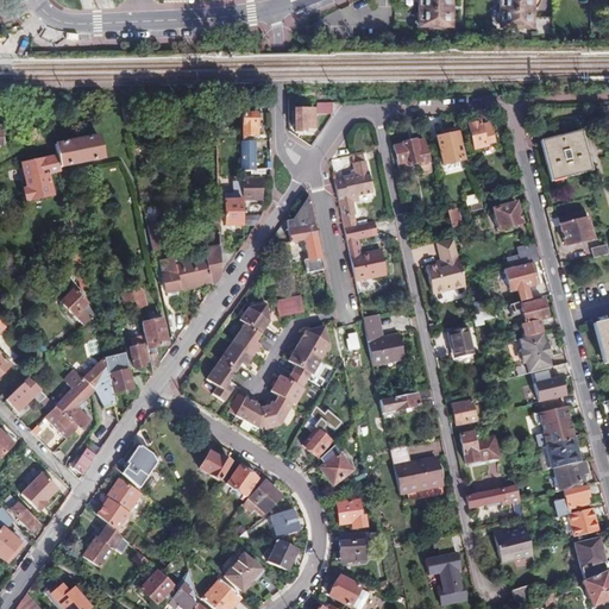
[(451,25),(450,0),(415,0),(416,2),(419,5),(419,11),(416,13),(416,17),(420,20),(419,25),(428,25),(429,29),(440,29),(440,25),(451,25)]
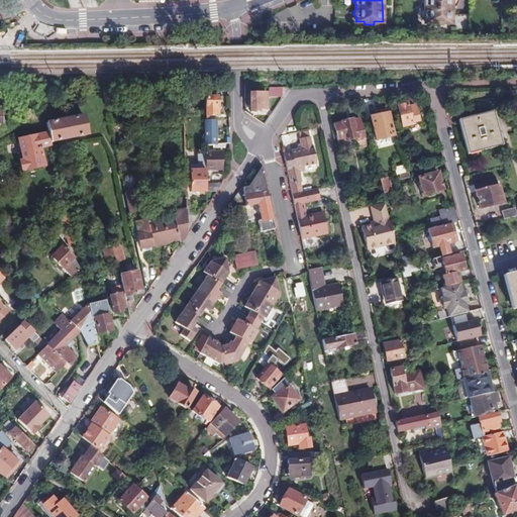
[(451,21),(450,0),(422,0),(422,3),(424,4),(425,11),(423,12),(422,16),(424,17),(424,21),(433,21),(433,24),(442,24),(442,22),(451,21)]
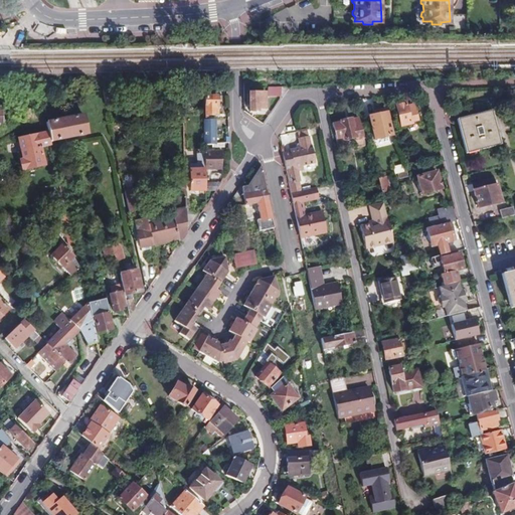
[(455,16),(455,34),(467,34),(467,16),(455,16)]
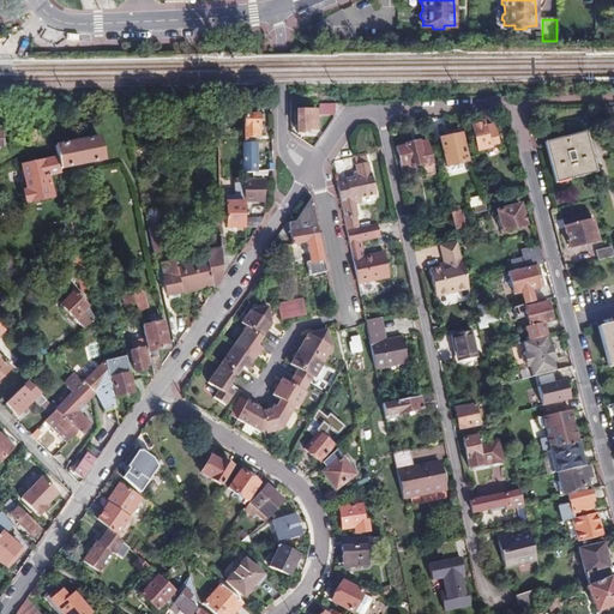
[(136,108),(116,108),(121,125),(136,122),(137,128),(140,127),(136,108)]
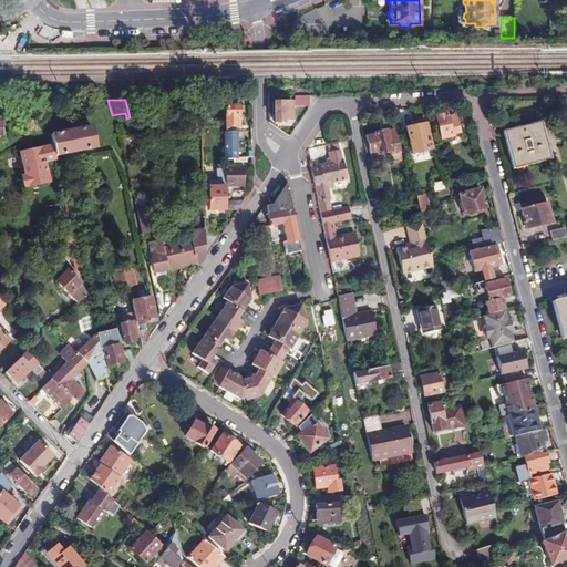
[(291,117),(291,103),(274,104),(275,124),(284,124),(284,119),(291,117)]
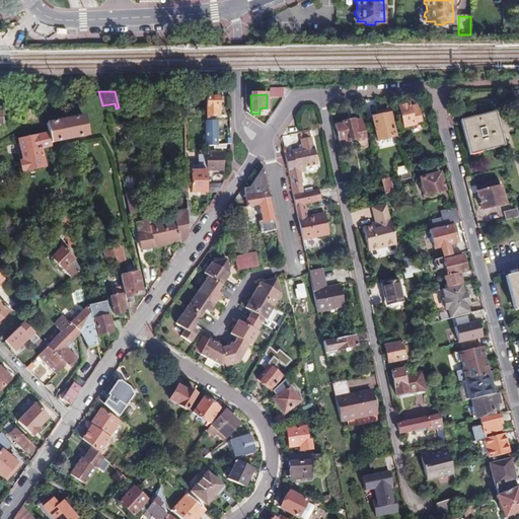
[(207,97),(207,120),(213,120),(212,117),(218,117),(218,97),(207,97)]
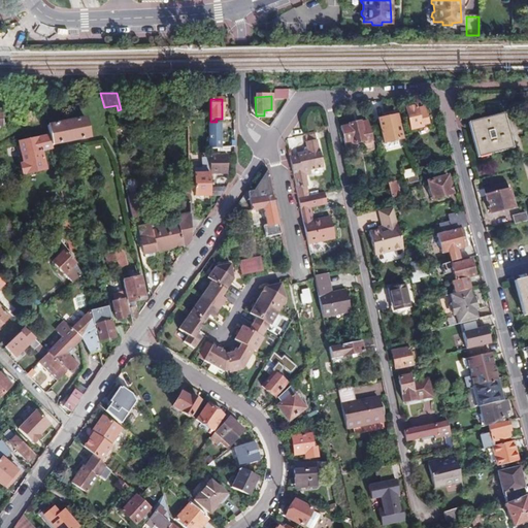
[(416,109),(415,106),(404,109),(409,129),(419,127),(419,124),(426,123),(423,107),(416,109)]
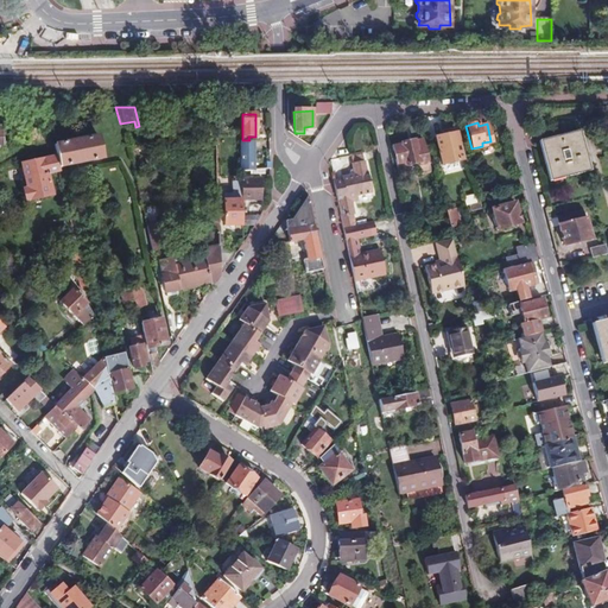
[(578,131),(538,141),(549,182),(589,171),(578,131)]
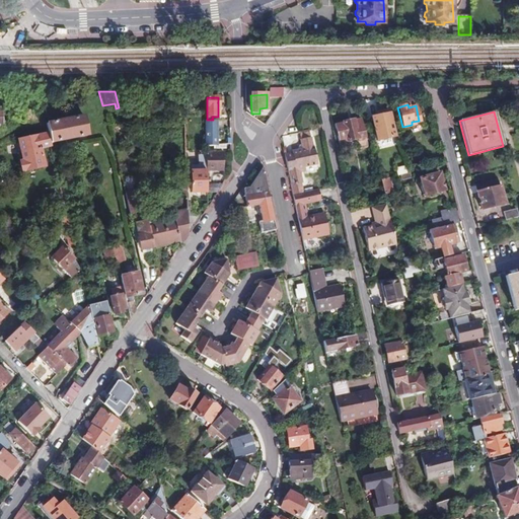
[(80,113),(42,119),(45,129),(48,144),(51,143),(50,140),(53,139),(54,144),(62,142),(62,138),(84,135),(80,113)]
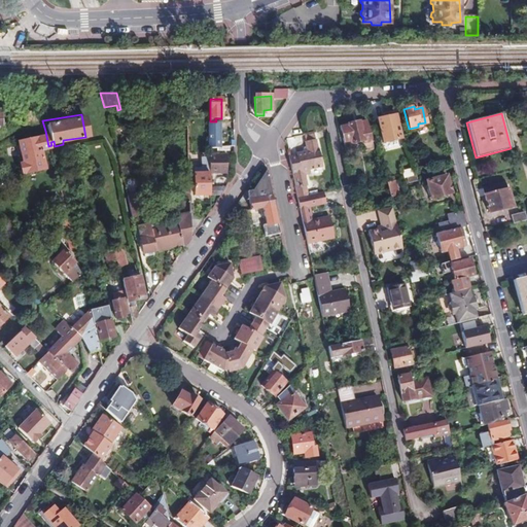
[(394,115),(377,119),(382,142),(399,138),(394,115)]
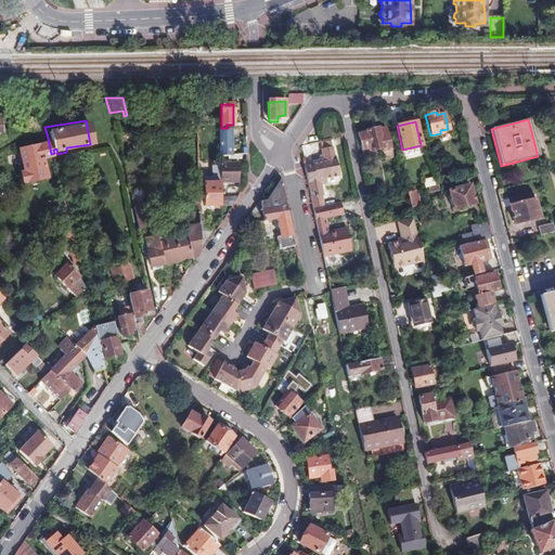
[(377,128),(357,132),(361,151),(370,150),(370,152),(386,147),(387,151),(390,151),(384,128),(377,129),(377,128)]
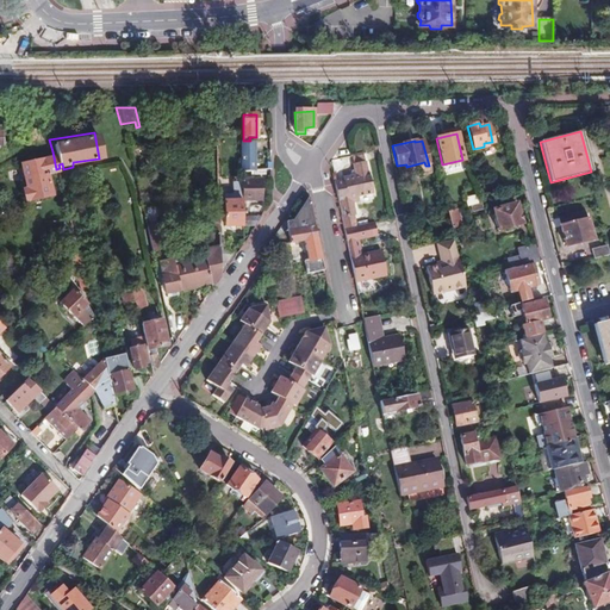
[(243,162),(241,162),(241,170),(246,170),(266,170),(269,170),(269,165),(253,165),(253,144),(243,144),(243,162)]
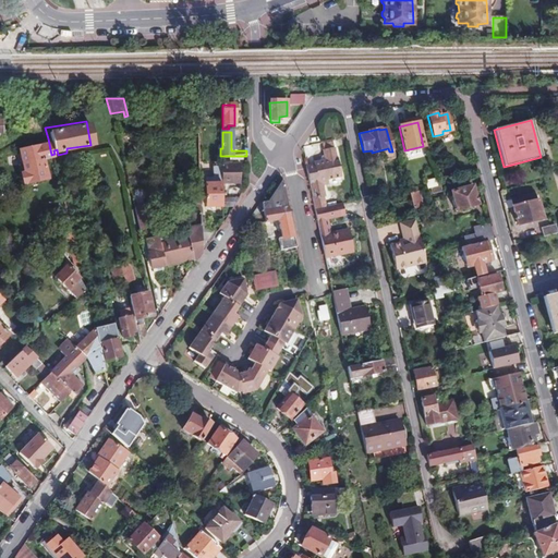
[(51,155),(48,138),(17,149),(23,172),(21,174),(22,181),(25,183),(48,178),(44,158),(51,155)]
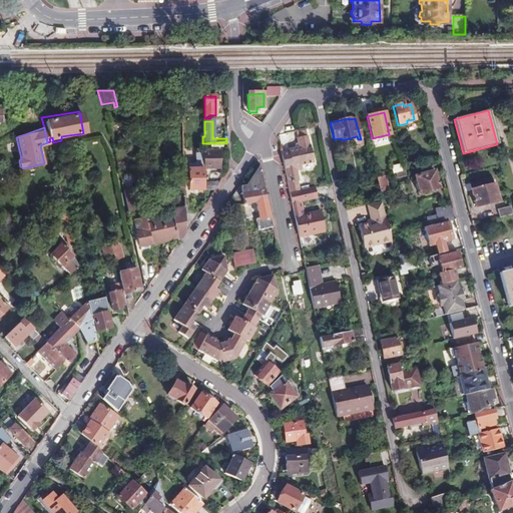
[(294,130),(295,138),(305,135),(303,127),(294,130)]
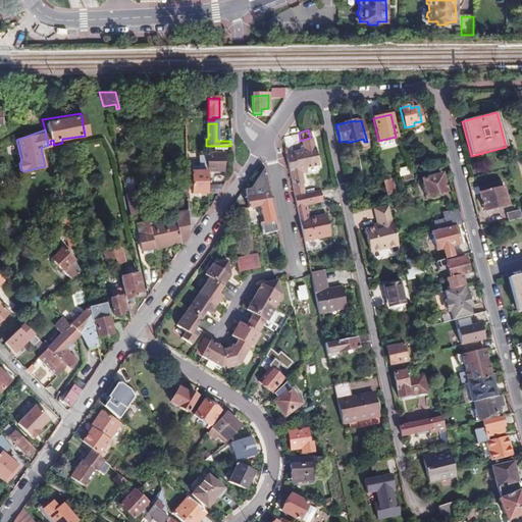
[(291,155),(284,156),(293,196),(302,194),(300,185),(302,185),(299,173),(304,172),(303,169),(317,166),(313,147),(312,147),(310,138),(300,141),(301,146),(298,146),(296,150),(296,151),(291,152),(291,155)]
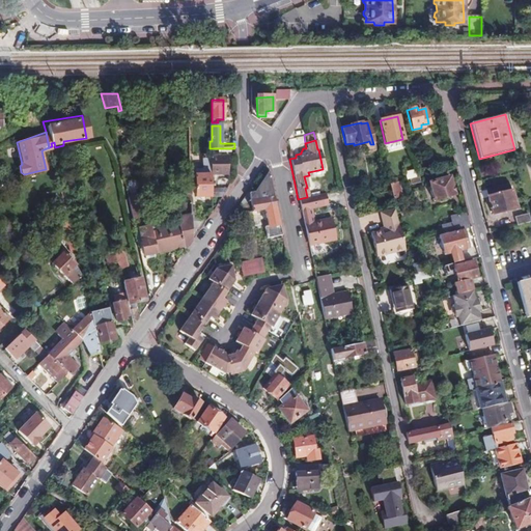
[(227,156),(210,156),(210,159),(210,174),(227,173),(227,156)]
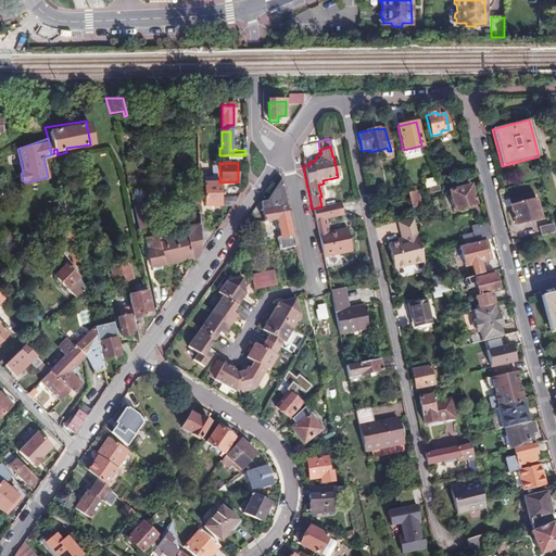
[(204,205),(219,206),(219,196),(219,182),(219,166),(211,166),(211,177),(203,177),(204,205)]
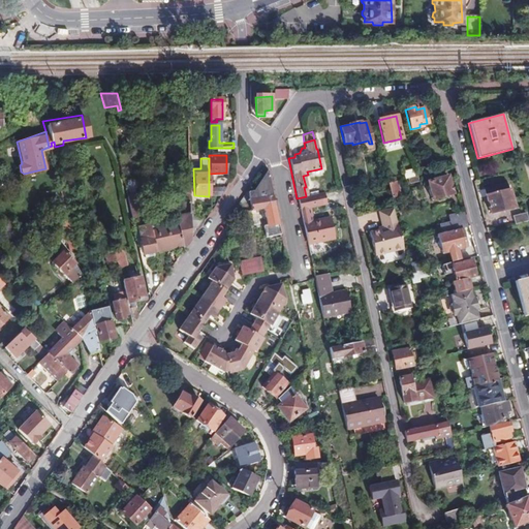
[(277,225),(266,172),(258,184),(254,191),(247,192),(251,211),(262,208),(267,227),(277,225)]
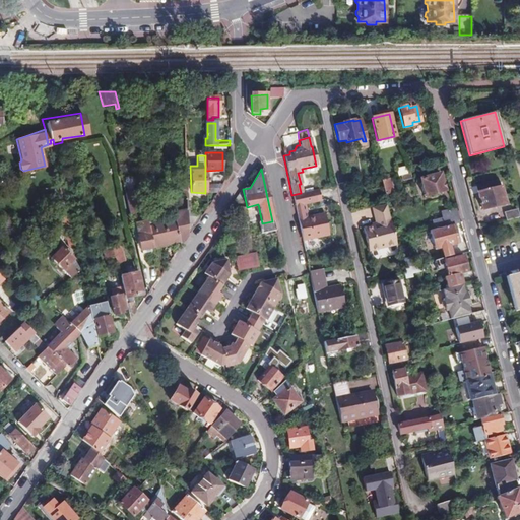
[(440,174),(424,178),(428,196),(445,192),(440,174)]
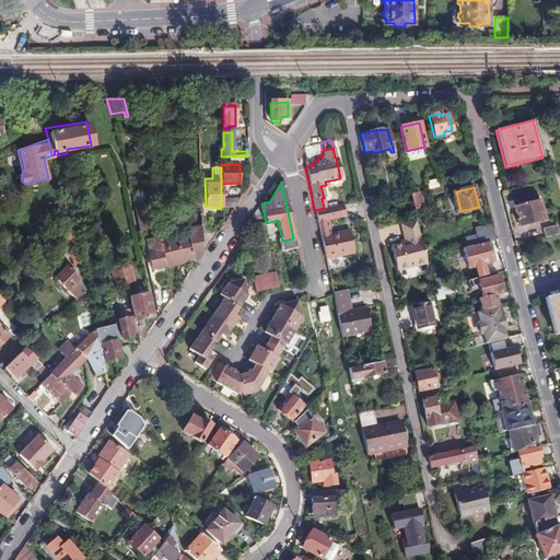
[(422,207),(419,193),(410,195),(413,209),(422,207)]
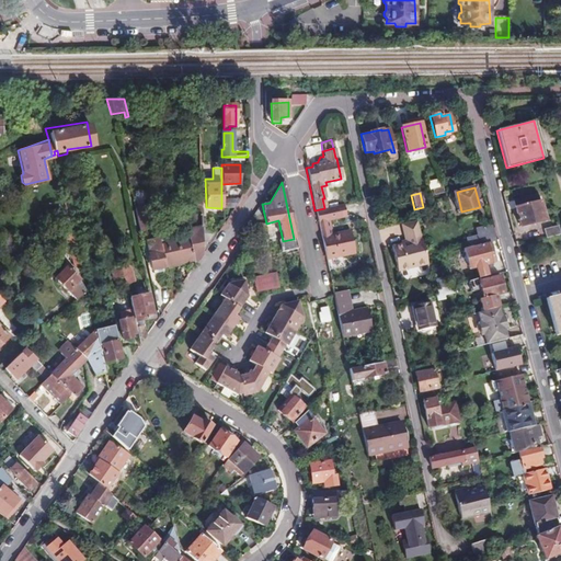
[(147,196),(130,199),(136,222),(147,220),(150,239),(144,240),(150,270),(163,267),(163,266),(157,239),(147,196)]
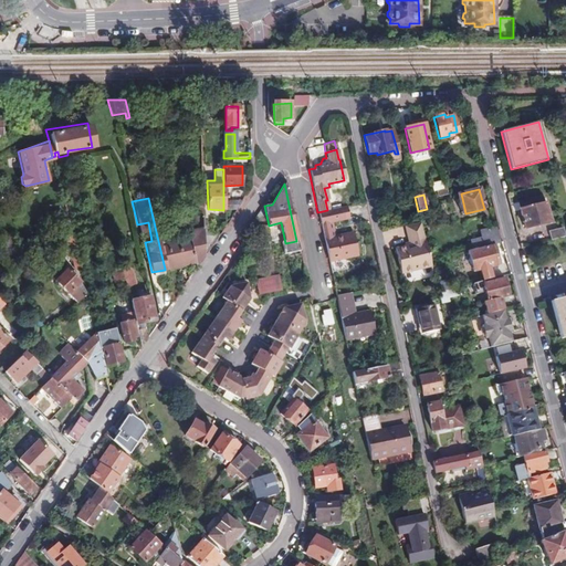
[(223,210),(234,209),(241,199),(223,199),(223,210)]
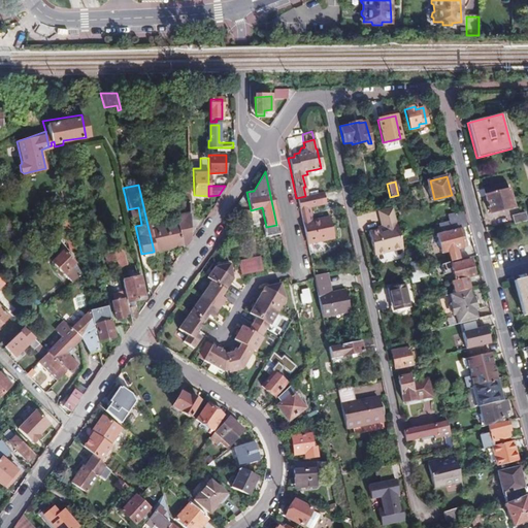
[(512,191),(486,197),(491,218),(517,211),(512,191)]
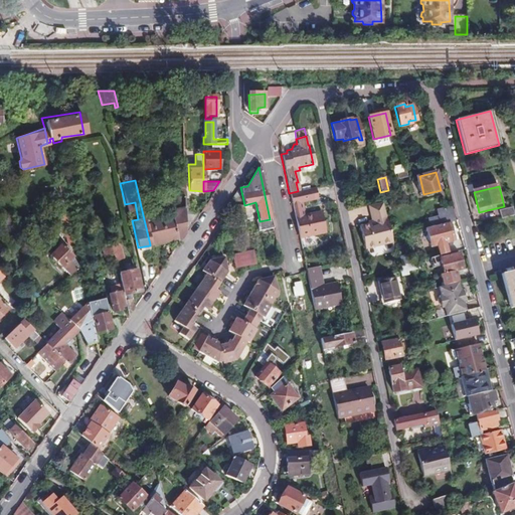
[(298,191),(289,193),(291,204),(297,203),(316,199),(314,188),(298,191)]
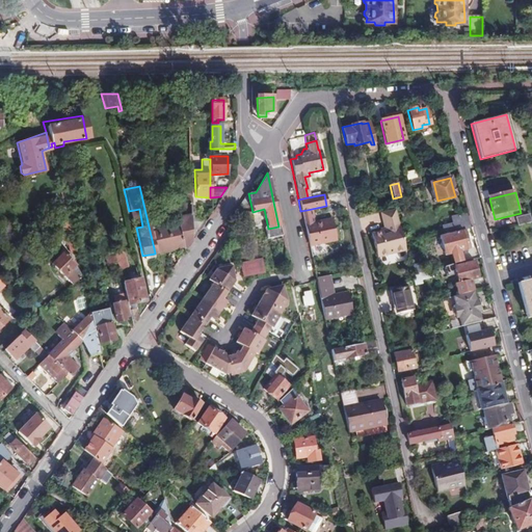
[(189,217),(189,203),(180,203),(180,223),(175,225),(174,221),(149,227),(155,253),(180,247),(182,253),(189,241),(189,217)]
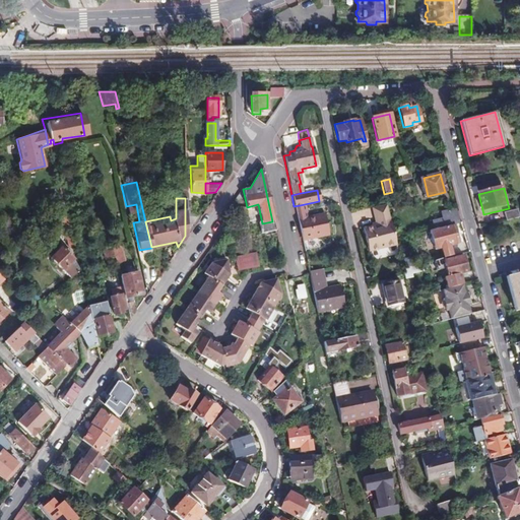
[(397,245),(387,204),(373,207),(376,222),(377,221),(378,224),(374,225),(363,229),(368,251),(397,245)]
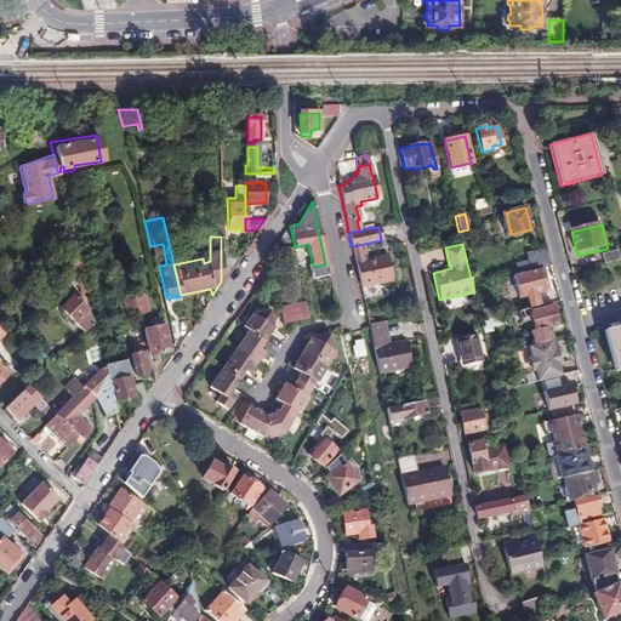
[(358,245),(351,246),(354,263),(360,262),(358,245)]
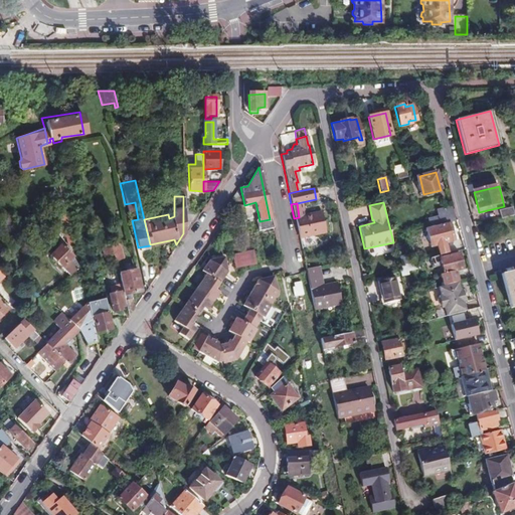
[(514,216),(514,212),(514,207),(500,210),(503,219),(514,216)]
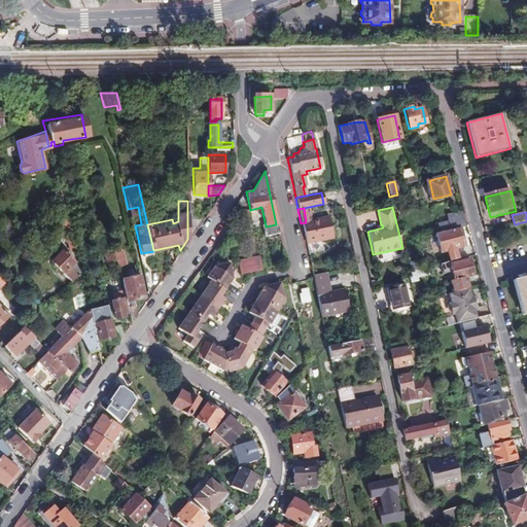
[(197,215),(187,215),(187,239),(197,225),(197,215)]
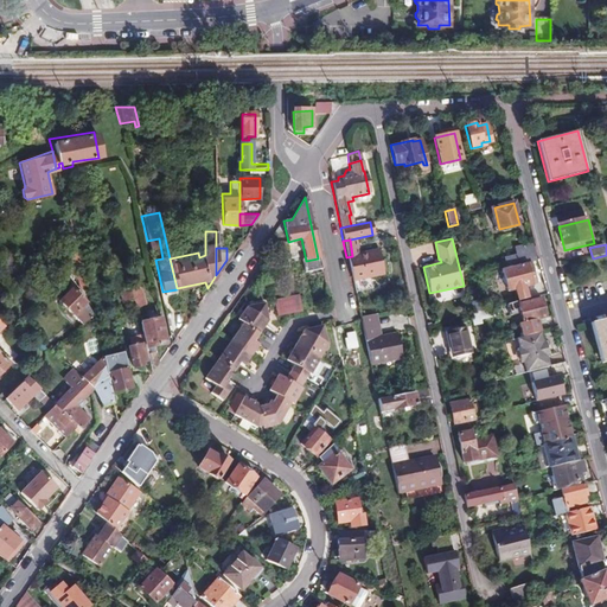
[(352,256),(346,257),(351,280),(382,274),(376,249),(365,251),(365,254),(352,256)]
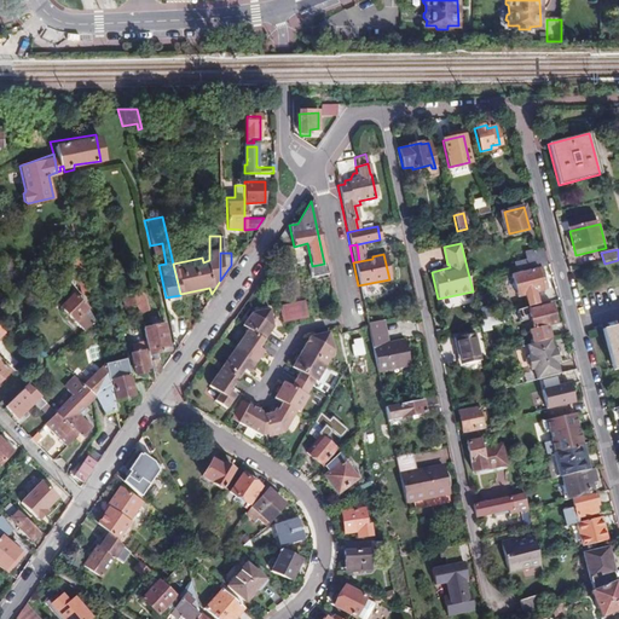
[(539,268),(520,275),(526,295),(544,290),(539,268)]
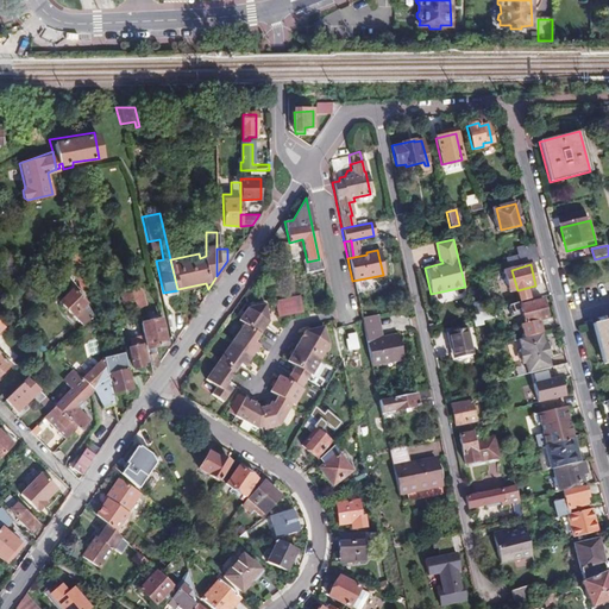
[(81,289),(86,288),(81,270),(74,271),(77,287),(80,286),(81,289)]
